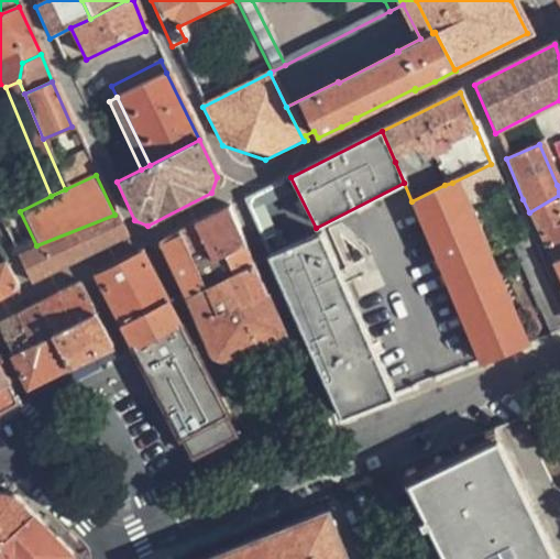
[(480,365),(526,348),(452,183),(445,185),(412,201),(480,365)]
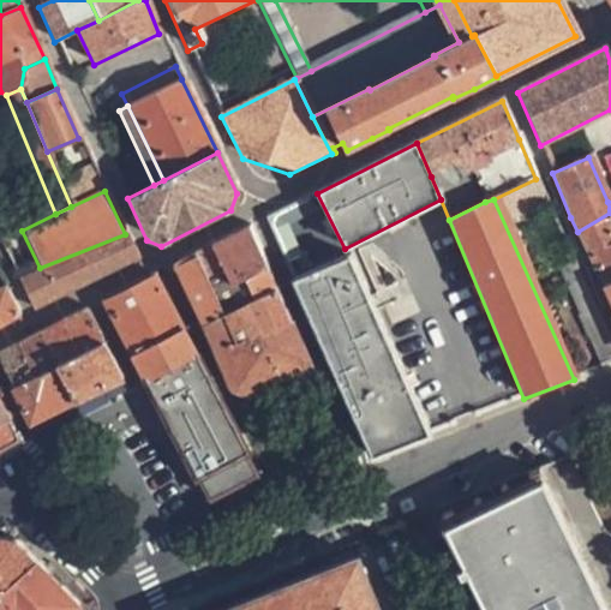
[(610,213),(577,232),(603,287),(610,283),(610,213)]
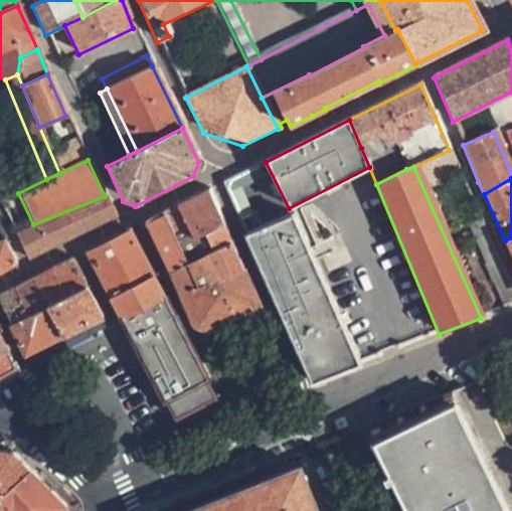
[(207,191),(177,206),(192,238),(222,225),(207,191)]
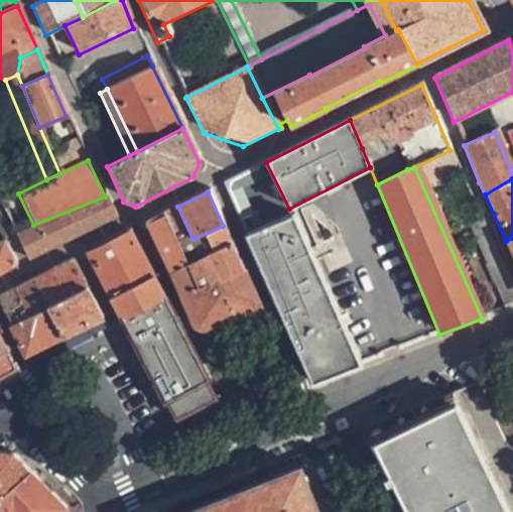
[(115,217),(105,197),(33,225),(13,235),(25,262),(70,239),(115,217)]
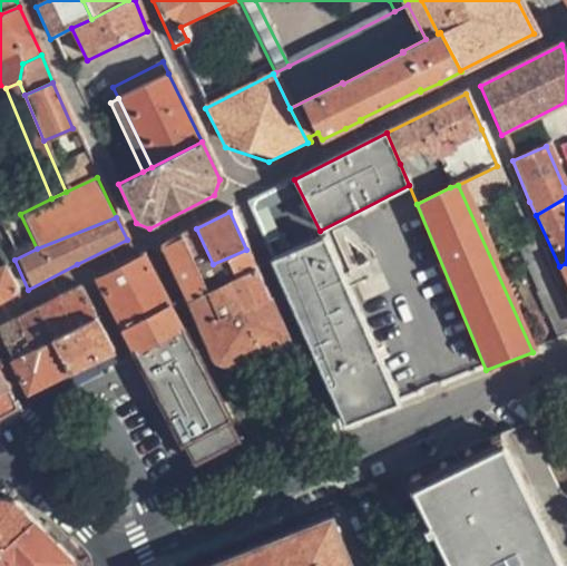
[(196,228),(181,236),(205,291),(221,283),(213,264),(196,228)]
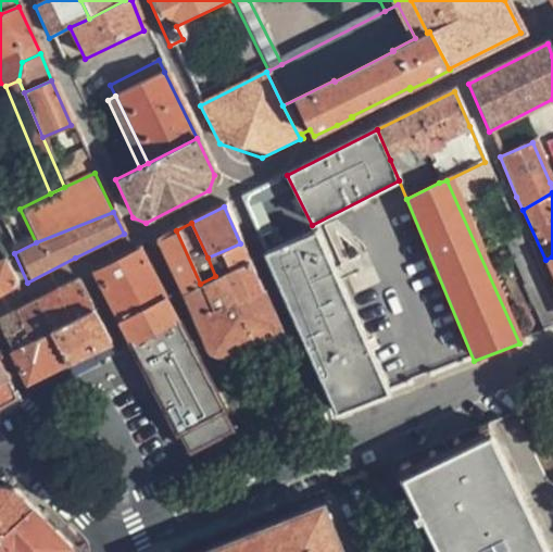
[(156,240),(180,292),(200,284),(176,230),(156,240)]
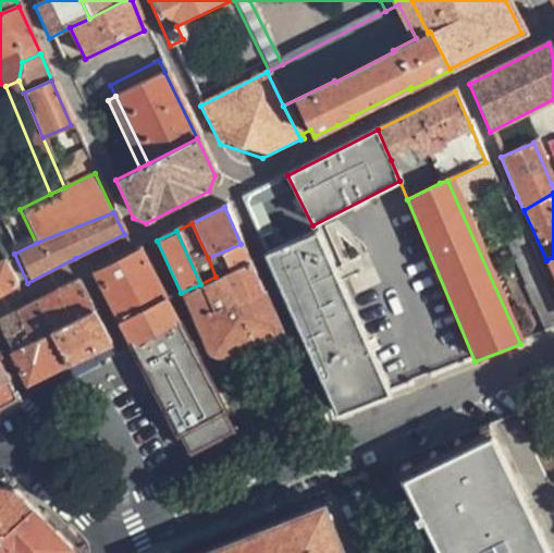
[(335,417),(389,395),(317,234),(265,258),(335,417)]
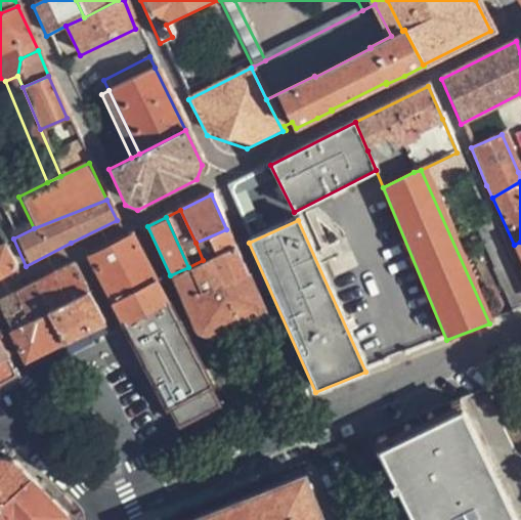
[(226,229),(196,243),(203,260),(188,267),(170,275),(194,331),(203,338),(263,311),(246,273),(226,229)]
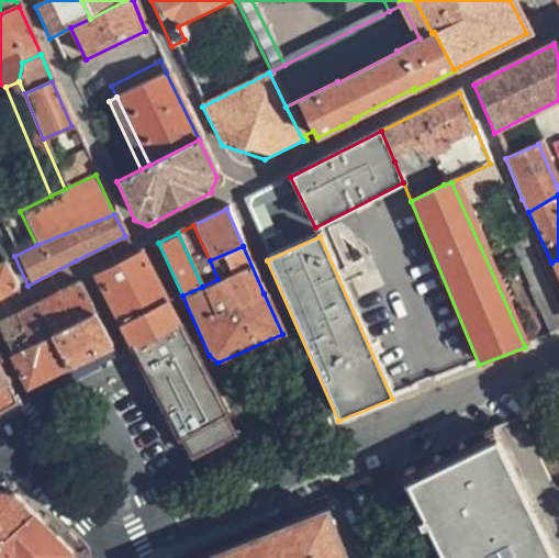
[(141,254),(94,278),(180,441),(182,439),(192,457),(233,436),(223,417),(224,416),(141,254)]
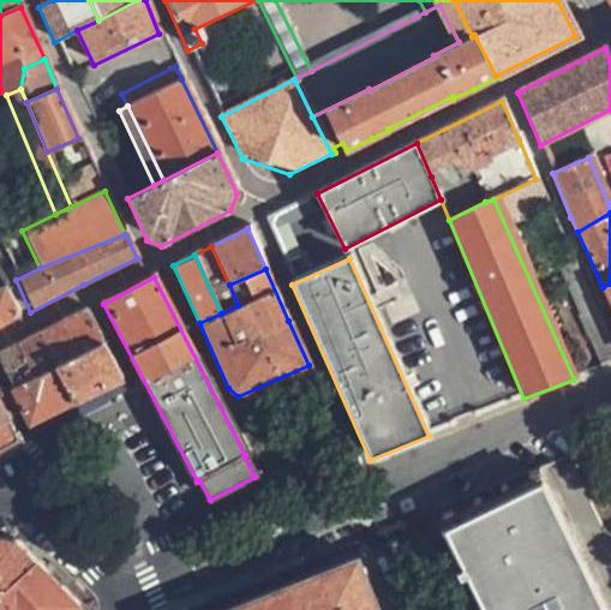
[(0,328),(17,320),(1,287),(0,288),(0,328)]
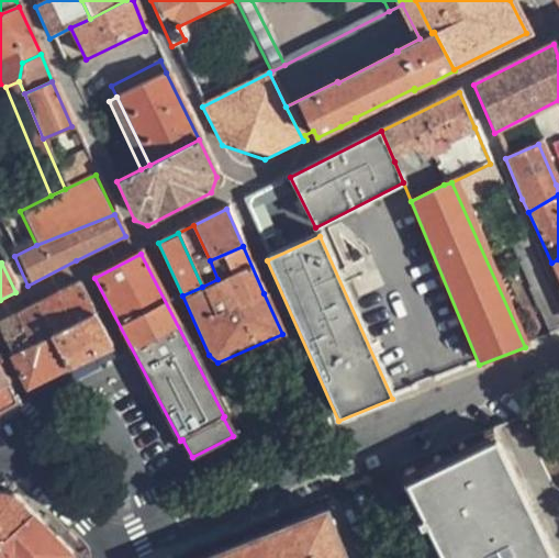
[(526,290),(548,338),(558,333),(558,319),(541,283),(526,290)]
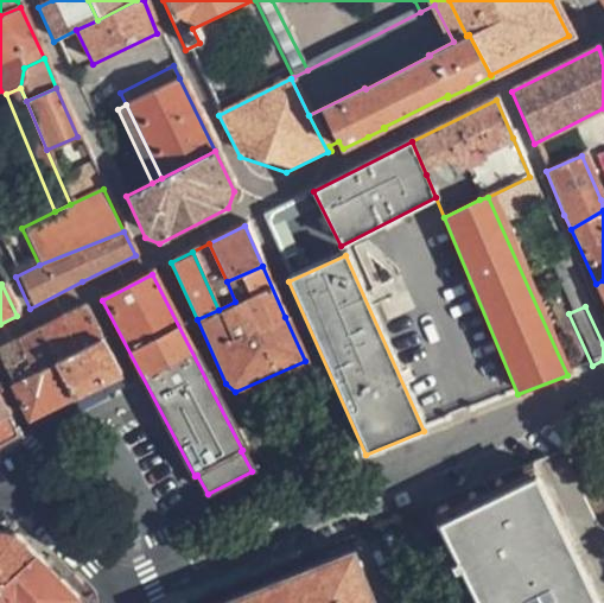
[(83,309),(62,319),(77,353),(101,341),(83,309)]
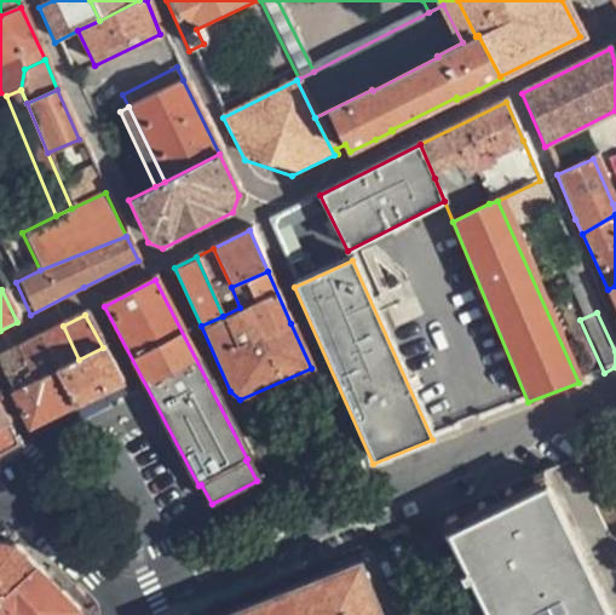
[(63,326),(40,338),(56,372),(79,360),(63,326)]
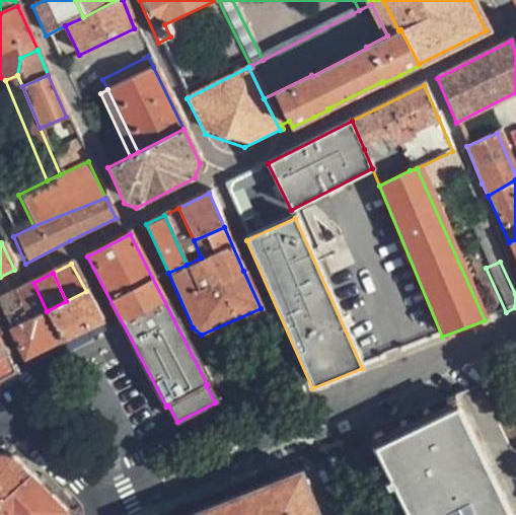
[(27,320),(9,329),(23,360),(61,342),(47,311),(33,283),(13,293),(27,320)]
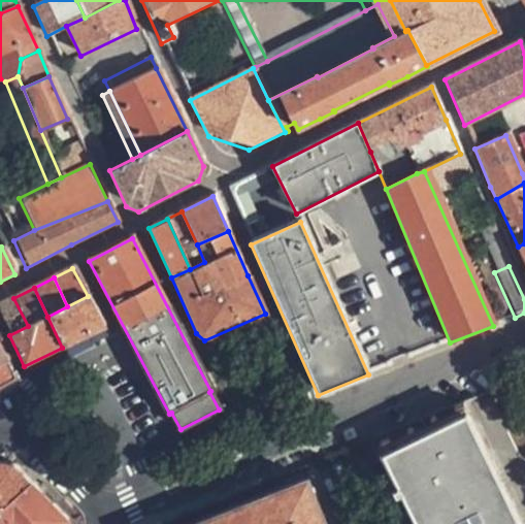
[(104,327),(88,296),(67,306),(47,317),(62,348),(104,327)]
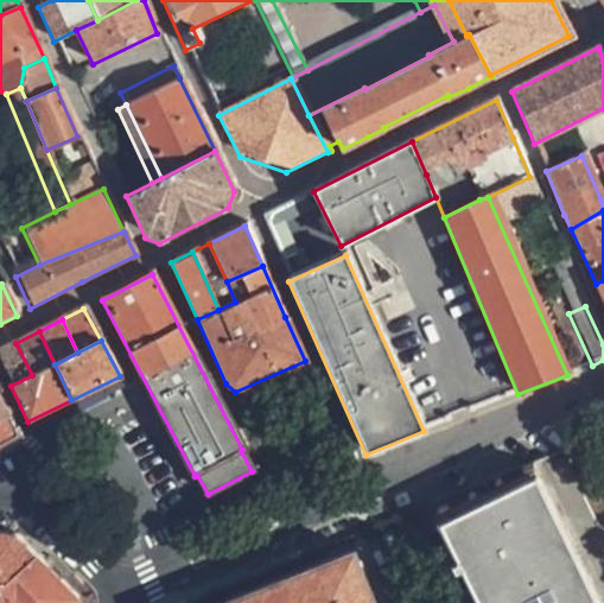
[(16,343),(0,350),(0,363),(11,386),(32,375),(16,343)]
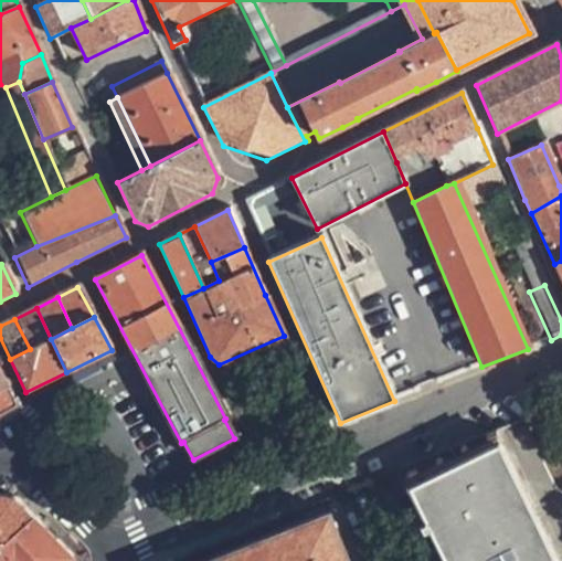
[(0,414),(14,406),(6,388),(0,390),(0,414)]
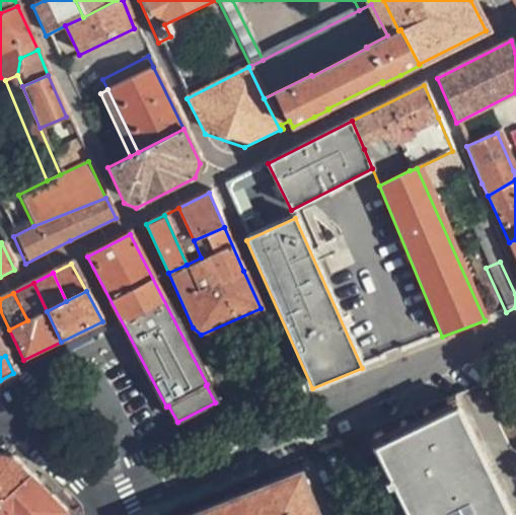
[(509,514),(456,409),(374,448),(407,514),(509,514)]
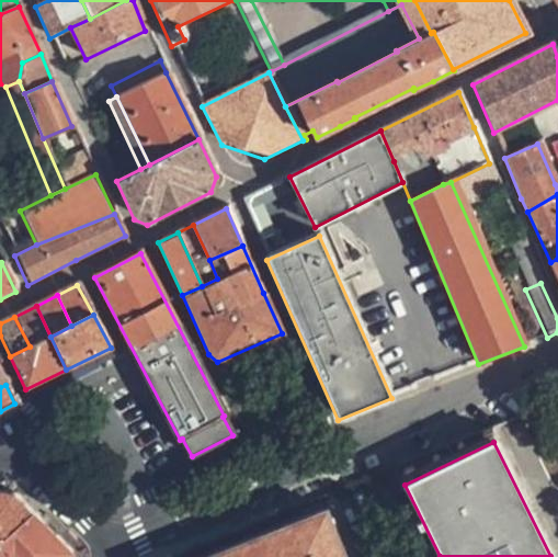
[(0,542),(32,515),(12,497),(0,495),(0,542)]
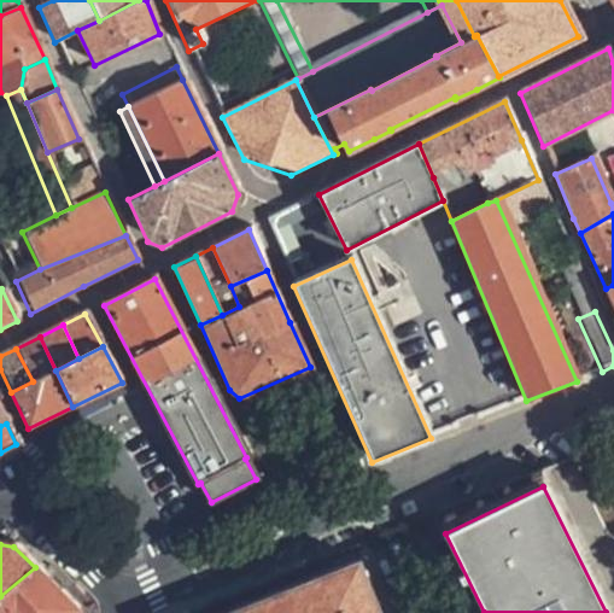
[(376,612),(357,562),(224,612),(376,612)]
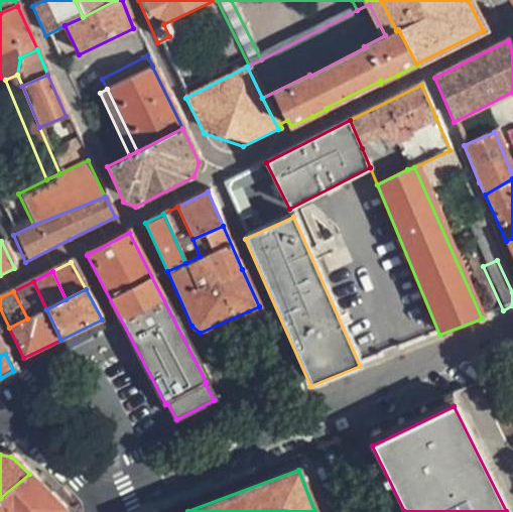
[(62,511),(65,510),(29,474),(0,498),(0,511),(62,511)]
